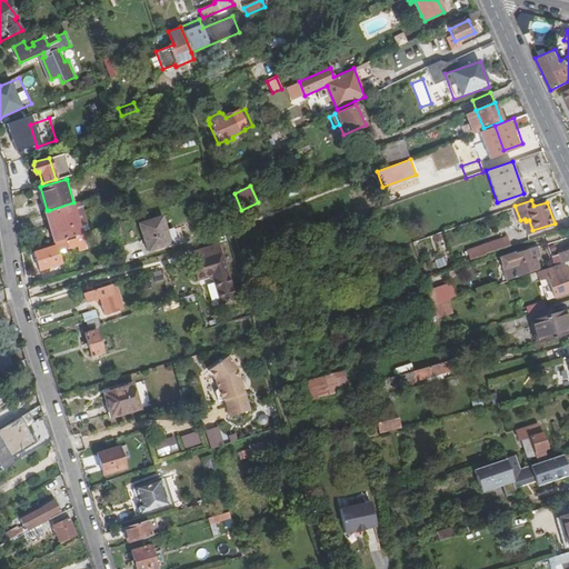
[(83,233),(73,202),(49,210),(58,241),(77,235),(82,233),(83,233)]
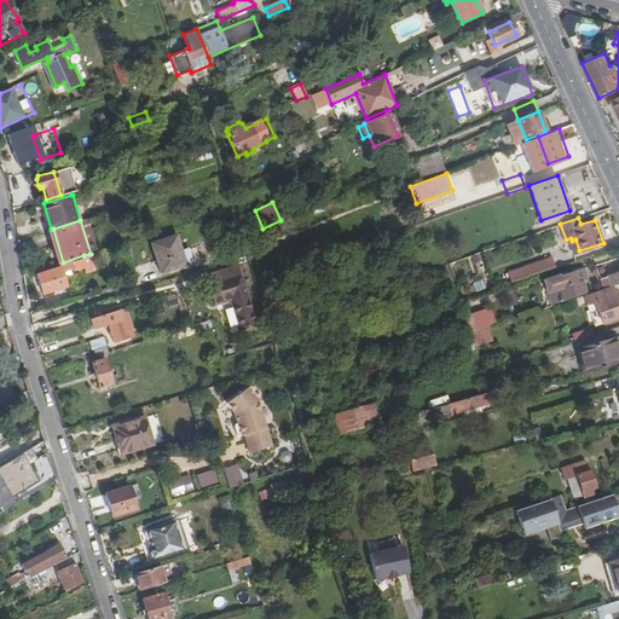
[(51,229),(47,230),(57,264),(63,262),(53,229),(51,229)]
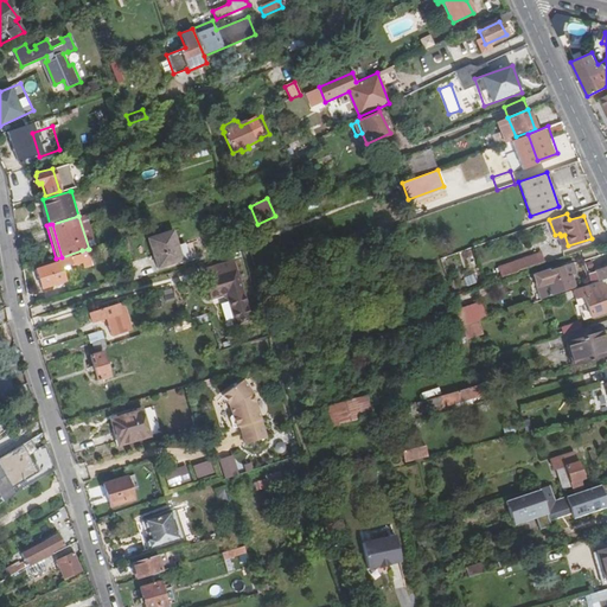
[(154,268),(180,260),(172,231),(146,238),(154,268)]
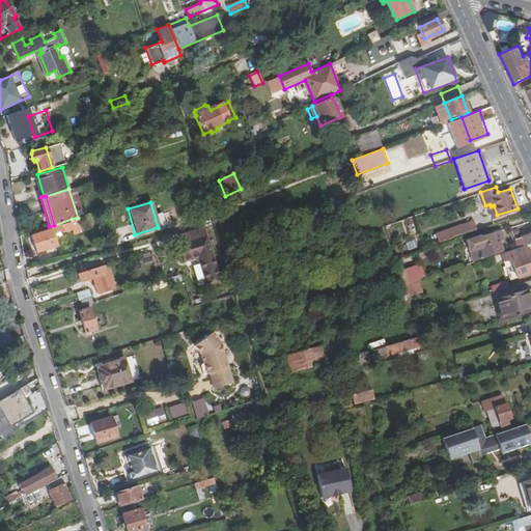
[(474,227),(472,219),(458,224),(460,232),(474,227)]
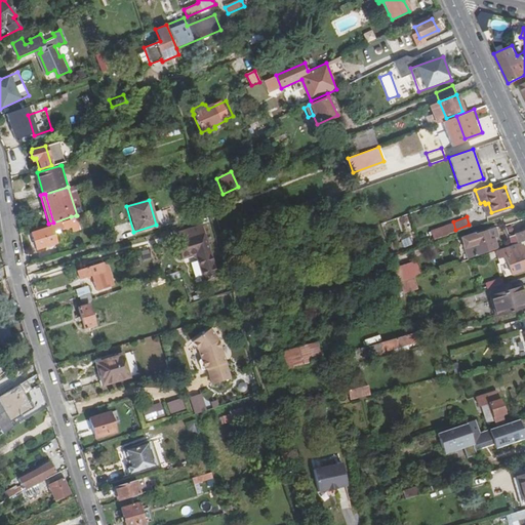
[(73,228),(74,228),(71,218),(65,219),(67,228),(72,227),(73,228)]
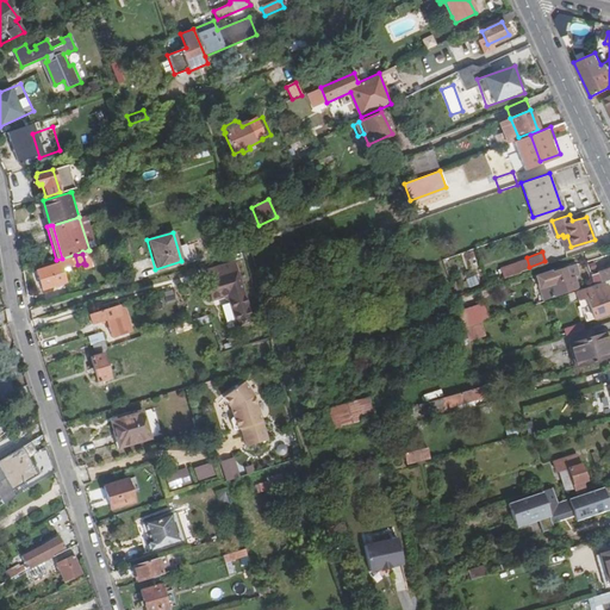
[(75,266),(73,256),(58,260),(60,262),(36,268),(43,290),(66,282),(62,269),(75,266)]
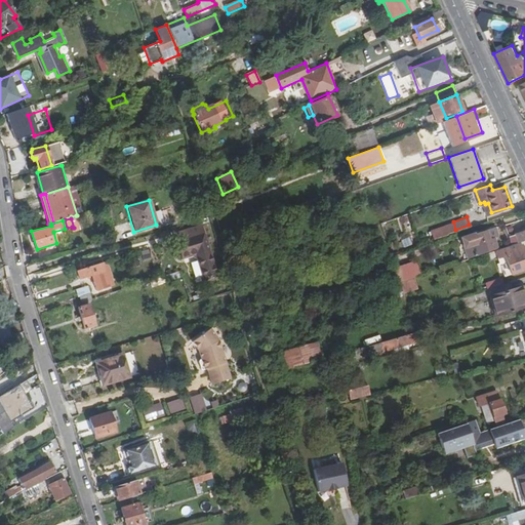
[(459,236),(466,257),(494,248),(491,236),(494,234),(492,226),(459,236)]
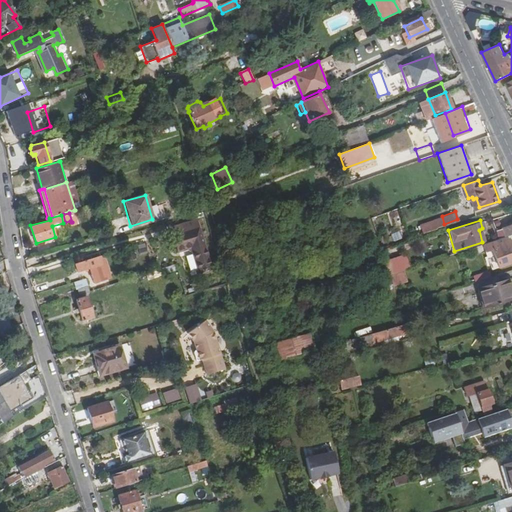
[(176,251),(188,248),(191,247),(193,252),(199,273),(211,270),(196,221),(171,228),(173,236),(172,236),(176,251)]
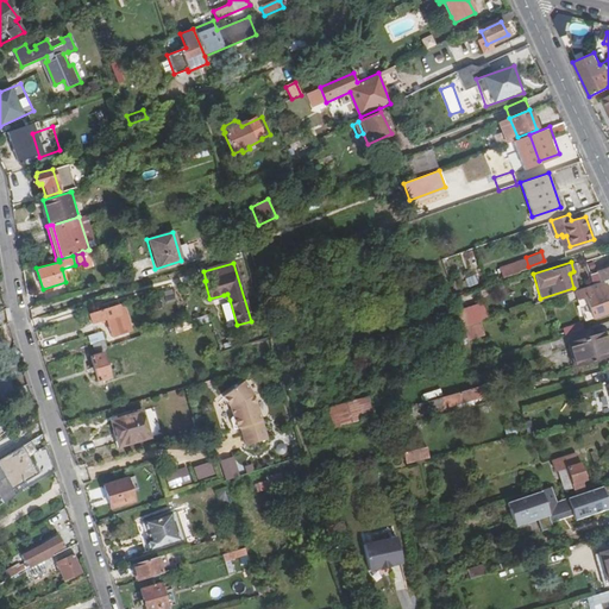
[(592,283),(602,281),(608,277),(608,267),(603,269),(604,270),(590,274),(592,283)]
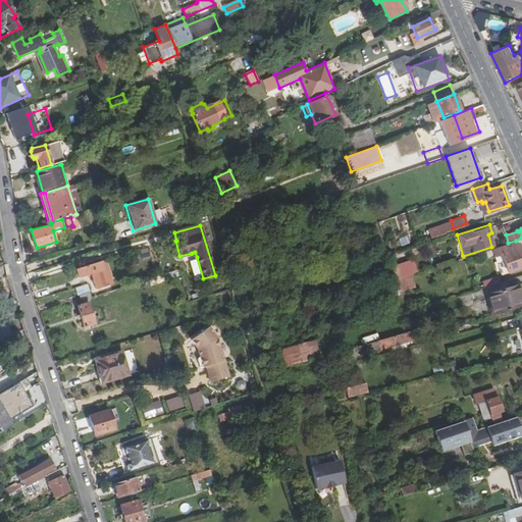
[(407,237),(399,240),(401,247),(410,244),(407,237)]
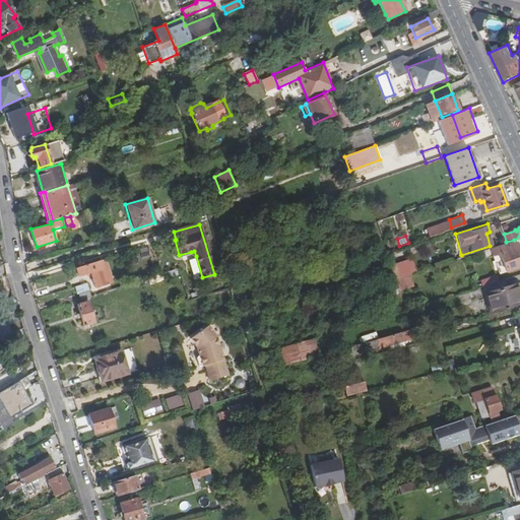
[(519,265),(519,253),(514,240),(506,242),(489,248),(493,256),(499,253),(506,270),(519,265)]
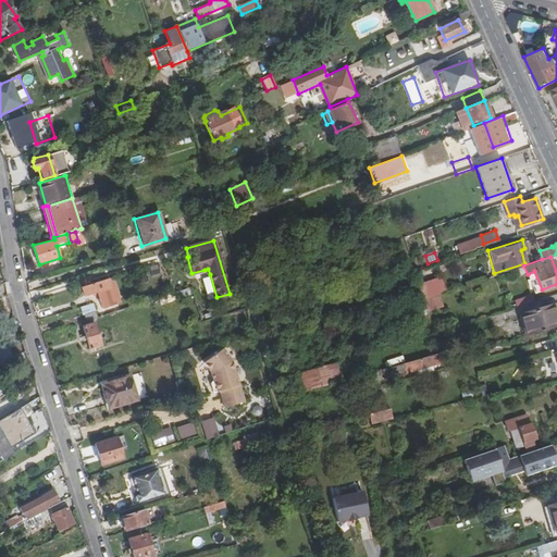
[(152,277),(160,275),(157,265),(149,268),(152,277)]
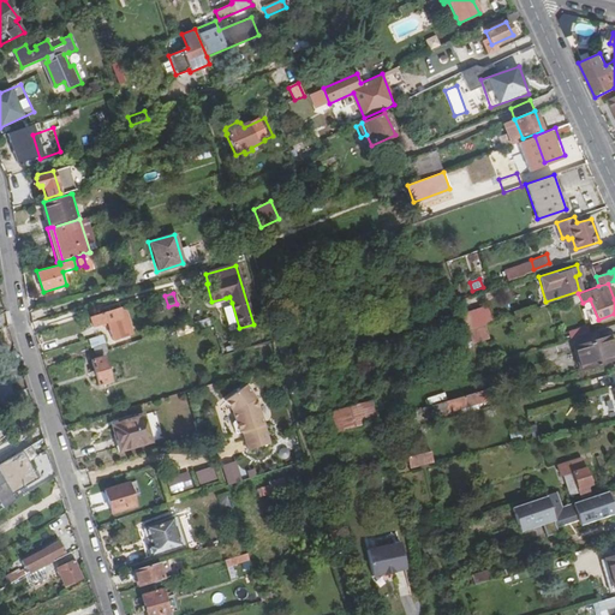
[(463,329),(470,327),(481,323),(491,321),(485,302),(457,311),(458,316),(463,329)]
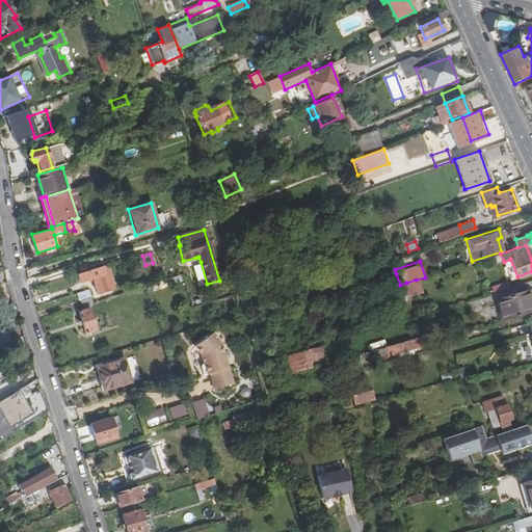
[(111,291),(104,266),(78,274),(81,284),(94,280),(98,294),(111,291)]
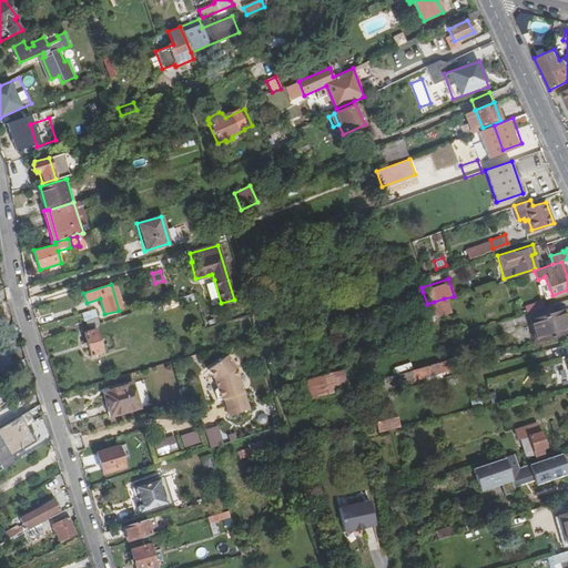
[(403,298),(423,292),(422,287),(421,285),(399,292),(403,298)]
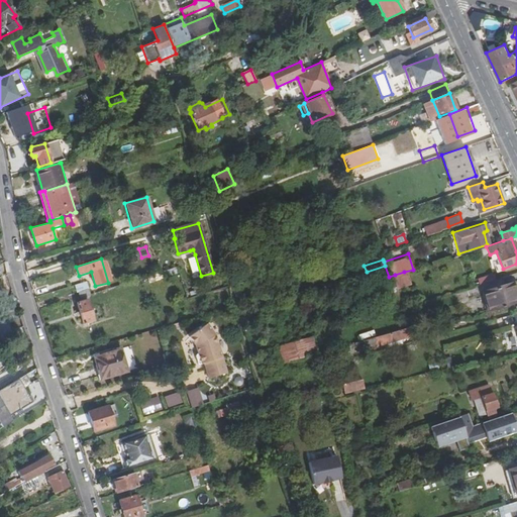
[(354,276),(365,273),(363,267),(352,271),(354,276)]
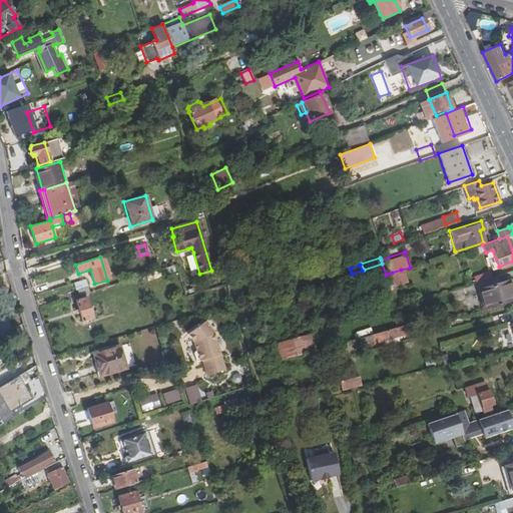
[(163,276),(175,272),(174,266),(161,270),(163,276)]
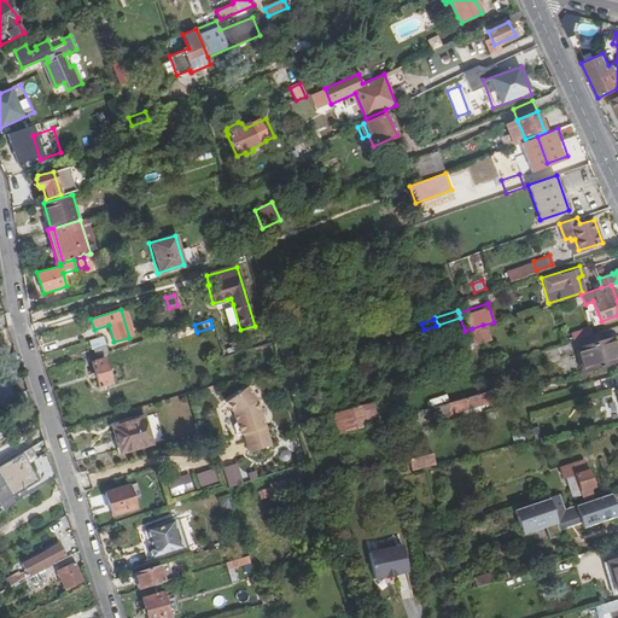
[(483,325),(472,328),(474,338),(485,334),(483,325)]
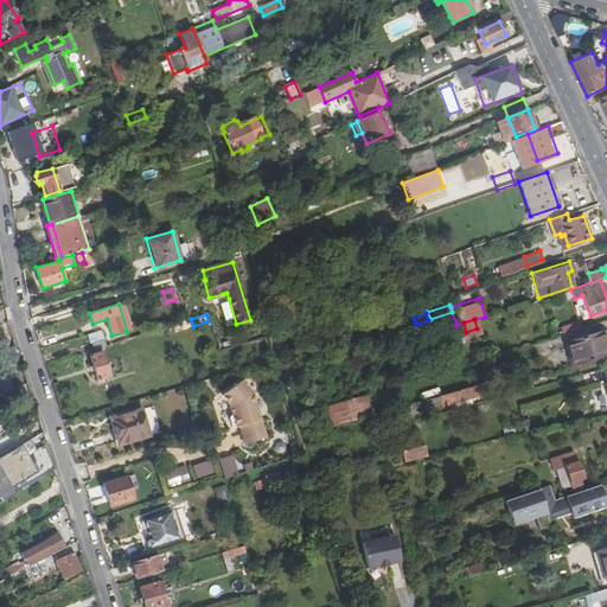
[(102,331),(88,334),(93,350),(106,346),(102,331)]
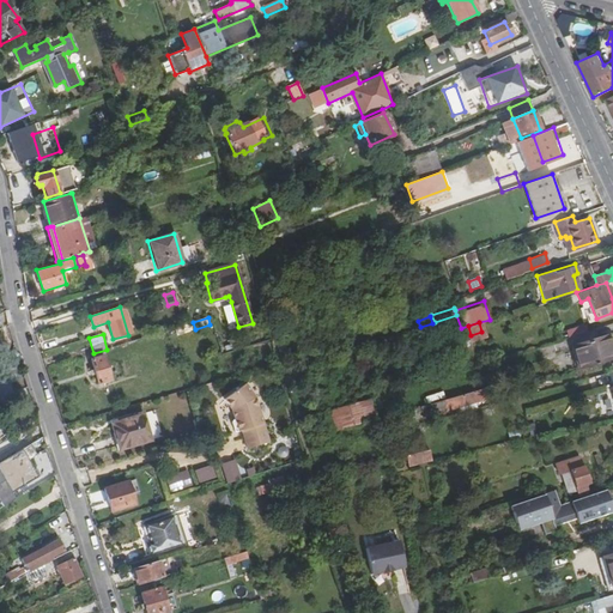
[(580,366),(612,357),(612,354),(607,335),(575,344),(580,366)]
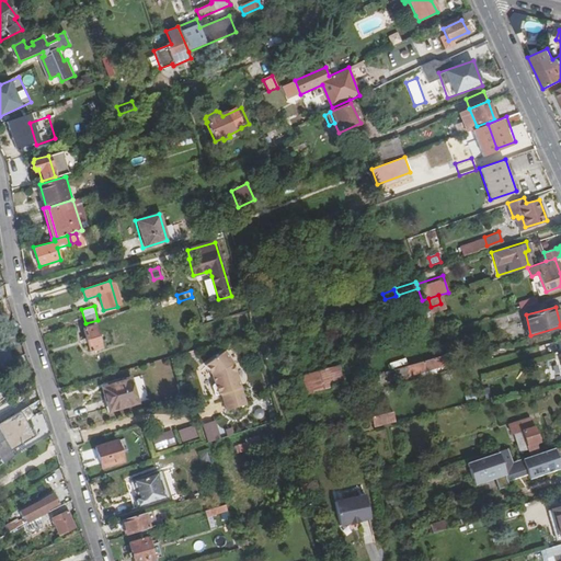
[(102,347),(95,325),(83,329),(90,351),(102,347)]
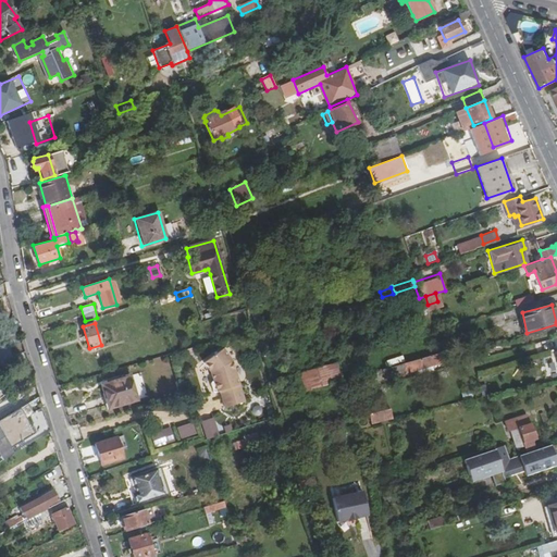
[(454,359),(453,355),(450,347),(400,362),(404,373),(454,359)]
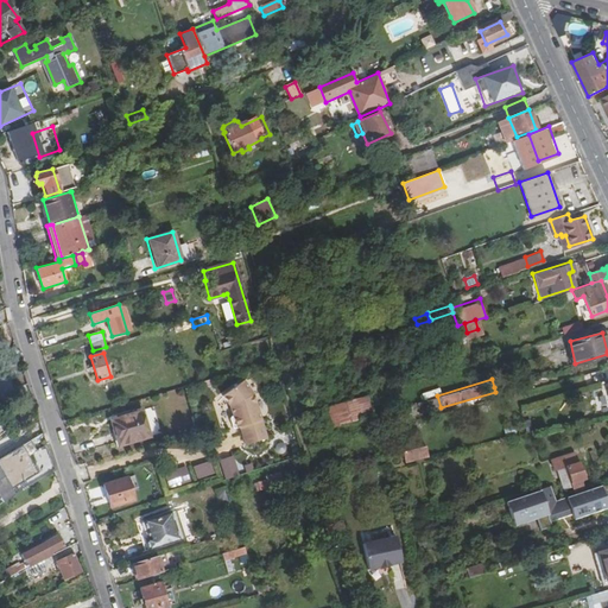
[(222,396),(229,406),(254,399),(253,394),(242,380),(222,396)]
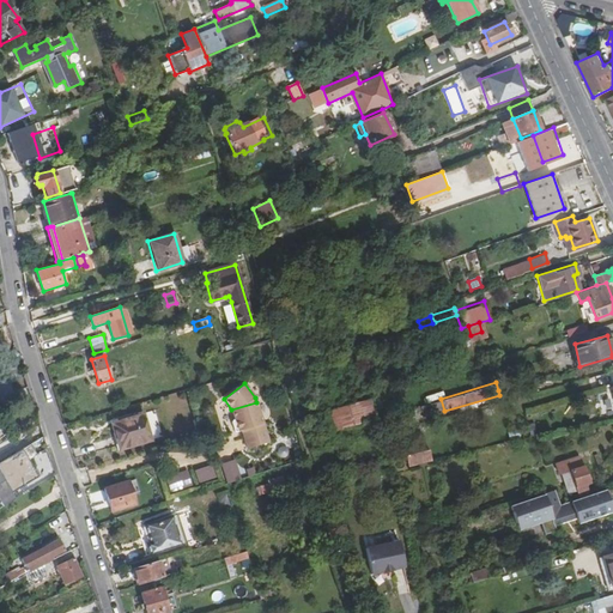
[(333,432),(375,419),(370,398),(327,412),(333,432)]
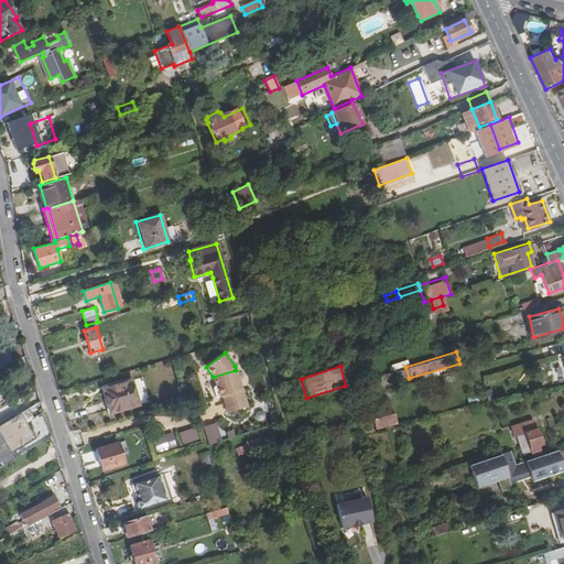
[(240,383),(236,370),(213,377),(216,387),(214,387),(213,389),(214,391),(240,383)]
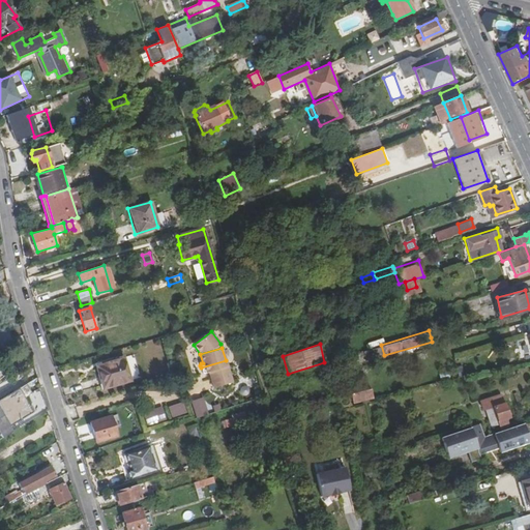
[(96,365),(102,388),(140,377),(134,355),(96,365)]
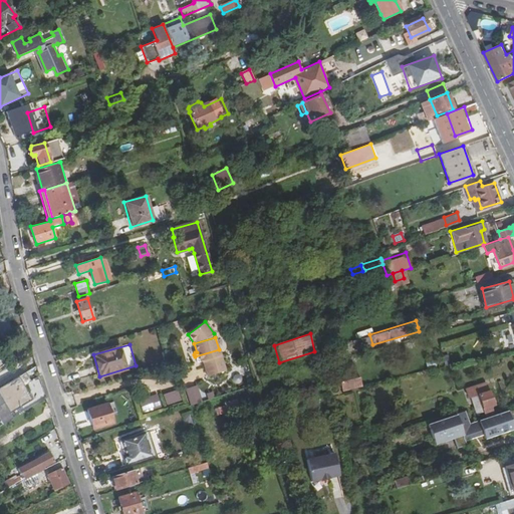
[(198,362),(203,360),(205,360),(207,357),(212,355),(213,362),(204,365),(205,368),(223,362),(219,349),(195,356),(196,361),(198,362)]
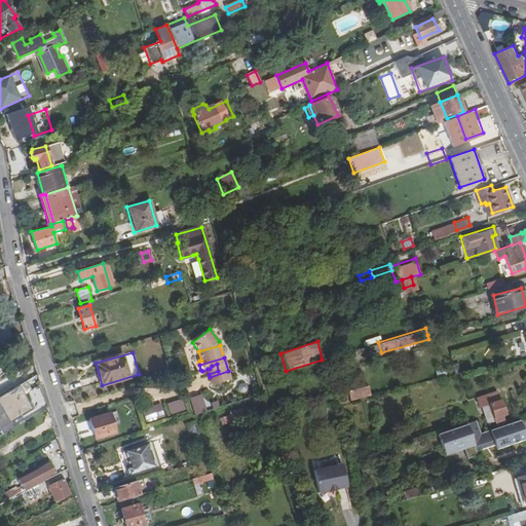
[(210,369),(208,369),(209,374),(218,371),(217,364),(212,366),(210,369)]
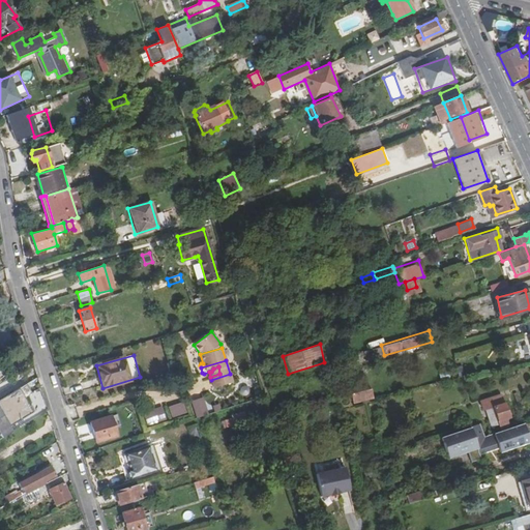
[(232,383),(230,374),(211,380),(213,388),(232,383)]
